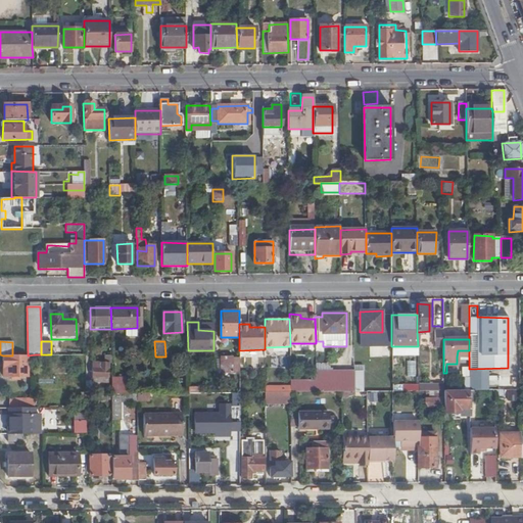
[(418,346),(391,346),(392,354),(418,354),(418,346)]
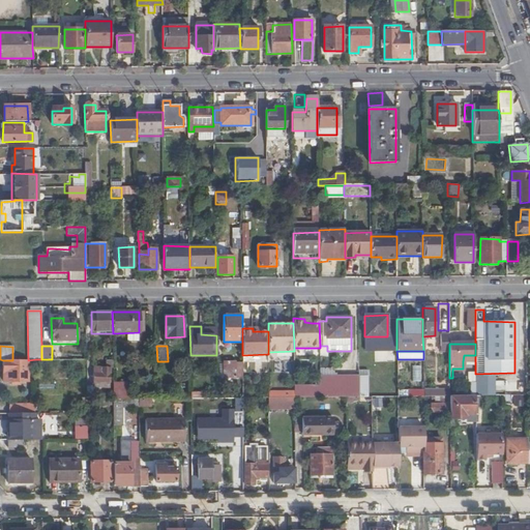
[(35,363),(35,359),(28,360),(12,360),(3,360),(3,382),(10,382),(20,381),(27,381),(28,363),(35,363)]
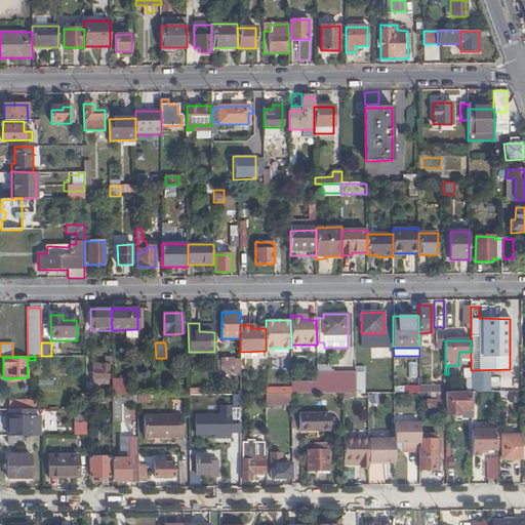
[(220,373),(240,373),(240,359),(220,359),(220,362),(220,373)]
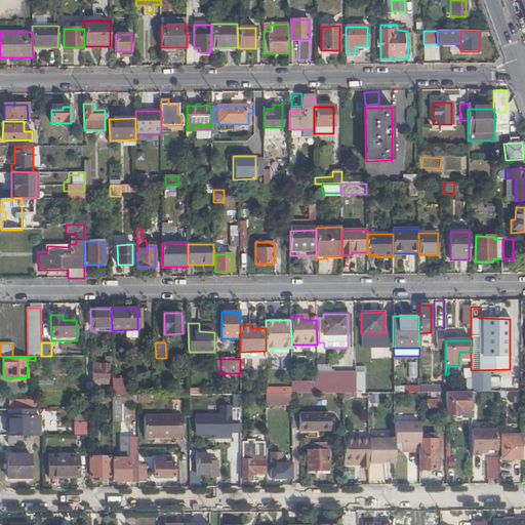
[(93,378),(108,378),(108,365),(93,365),(93,378)]
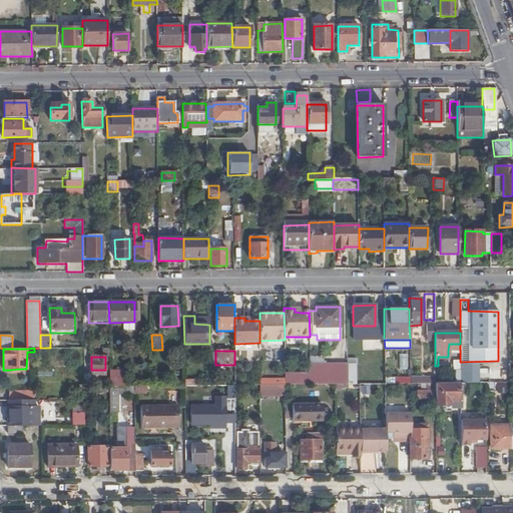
[(348,385),(348,364),(310,364),(310,377),(310,385),(335,385),(348,385)]
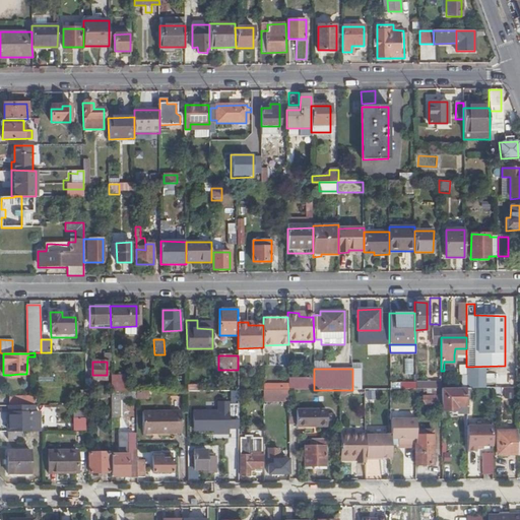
[(399,374),(390,374),(390,389),(396,389),(400,389),(399,374)]
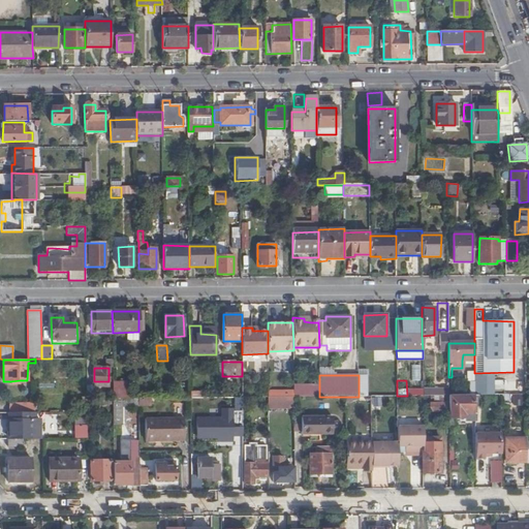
[(113,383),(113,398),(130,398),(130,383),(113,383)]
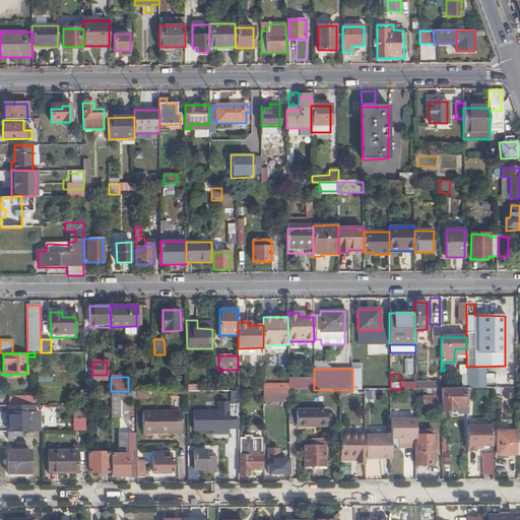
[(442,404),(442,410),(447,410),(457,410),(457,407),(464,407),(464,389),(442,389),(442,397),(442,404)]
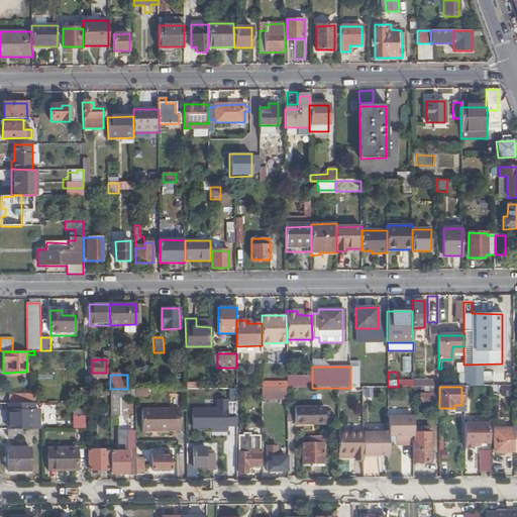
[(463,387),(461,387),(461,405),(454,405),(454,408),(454,412),(466,412),(467,404),(467,397),(467,387),(463,387)]
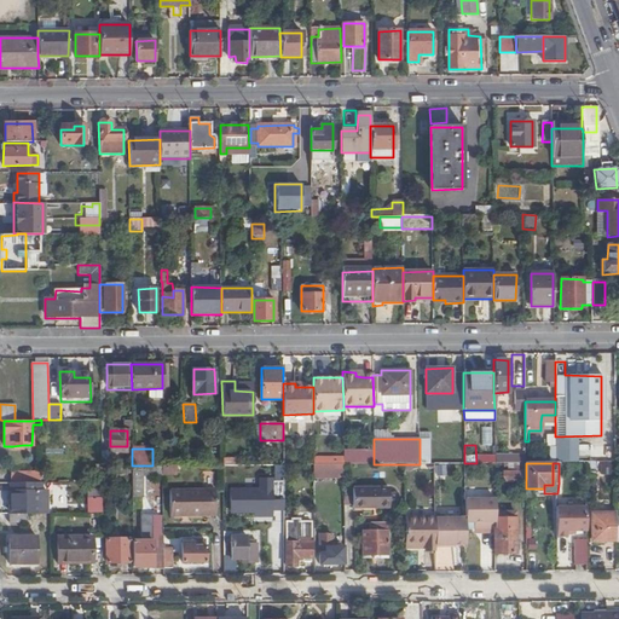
[(314,464),(314,478),(343,478),(343,464),(314,464)]
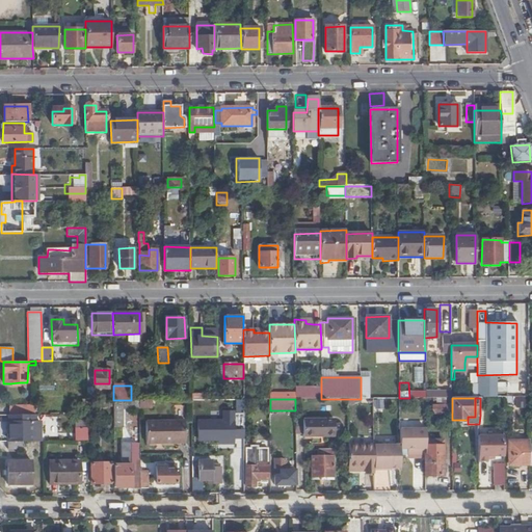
[(131,400),(113,400),(114,427),(123,427),(123,408),(139,408),(139,407),(139,400),(131,400)]
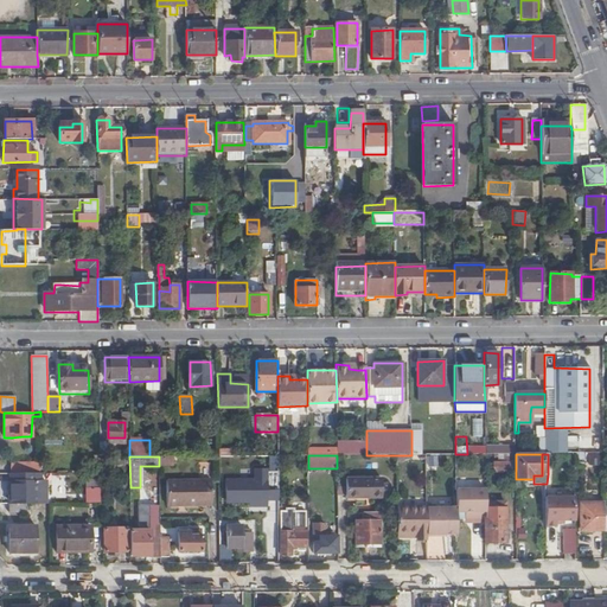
[(11,465),(11,473),(17,473),(33,473),(39,473),(39,462),(25,462),(25,465),(11,465)]
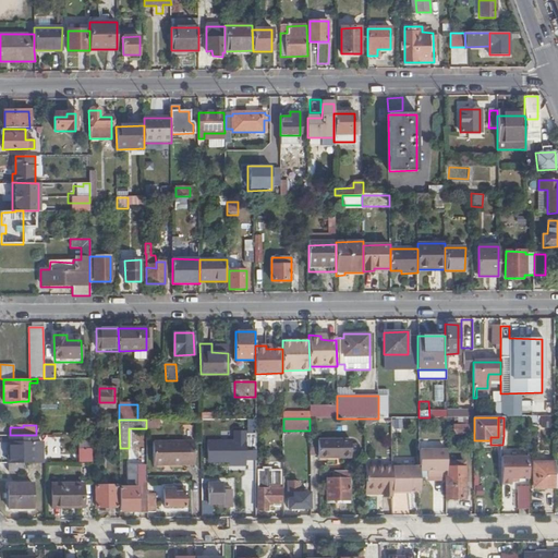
[(233,441),(208,441),(208,462),(228,462),(228,465),(244,465),(244,458),(256,458),(256,438),(244,438),(244,431),(233,431),(233,441)]
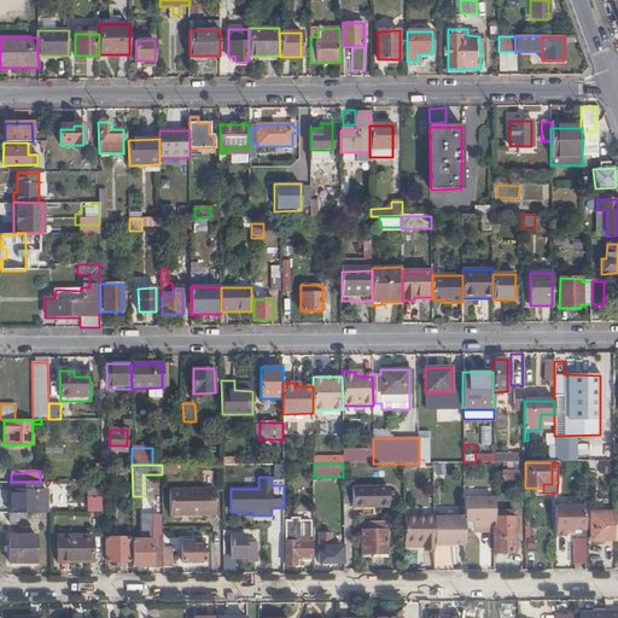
[(17,489),(11,489),(11,513),(25,513),(38,513),(38,490),(35,490),(34,482),(17,482),(17,489)]
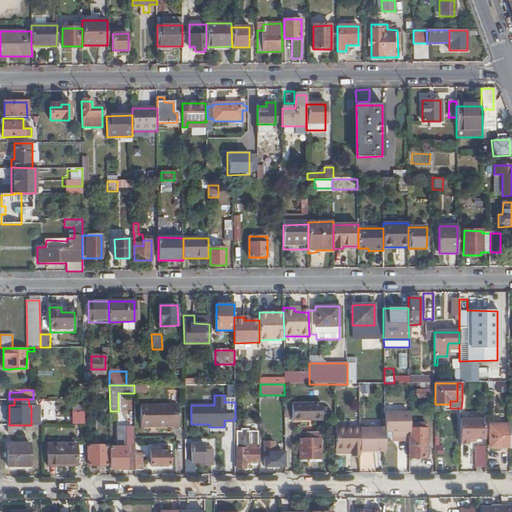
[(322,404),(292,404),(292,420),(322,420),(322,404)]
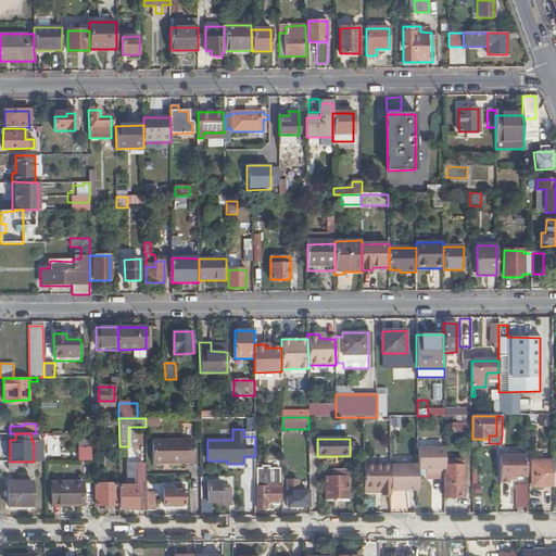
[(193,440),(153,440),(153,464),(193,463),(193,440)]
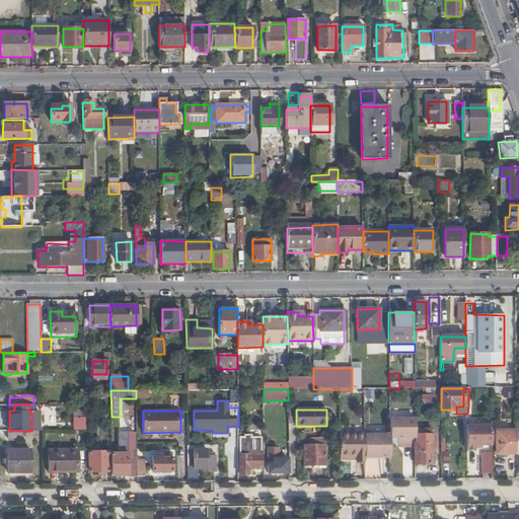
[(70,418),(71,431),(85,431),(85,418),(70,418)]
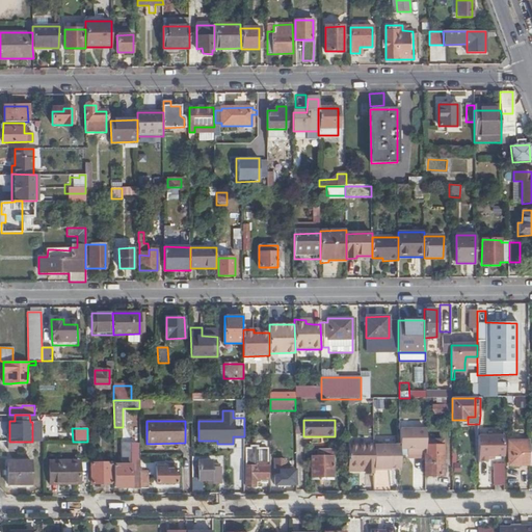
[(422,429),(400,429),(400,445),(400,449),(407,449),(407,455),(423,455),(422,429)]
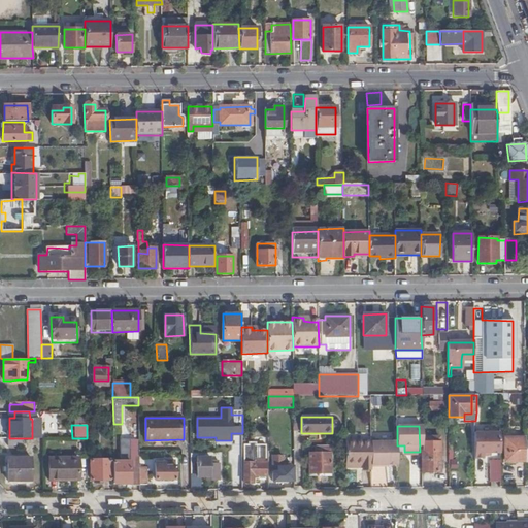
[(500,433),(474,432),(474,454),(499,454),(500,433)]
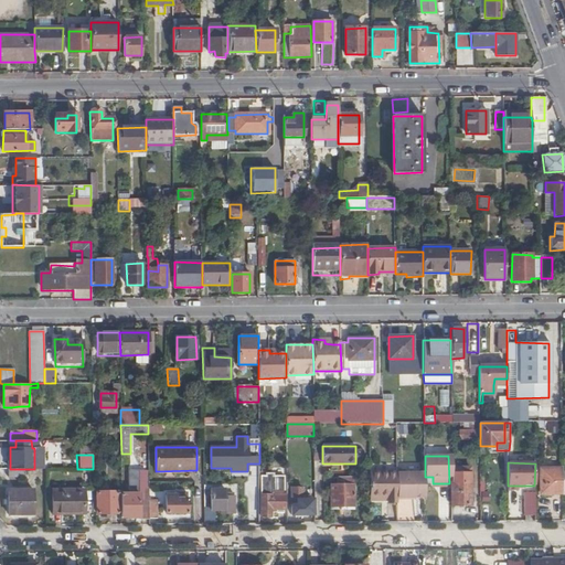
[(541,494),(563,493),(563,468),(541,469),(541,494)]
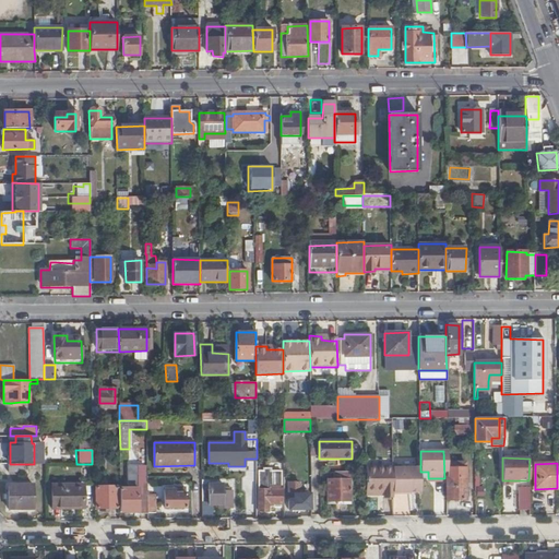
[(120,508),(120,513),(147,512),(147,496),(147,477),(147,465),(128,466),(128,487),(120,487),(120,508)]
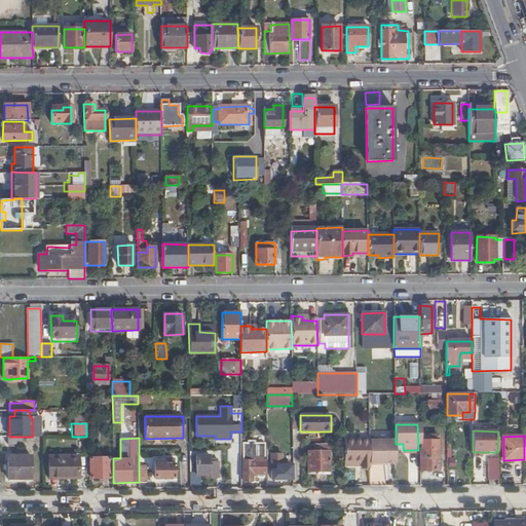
[(361,466),(370,466),(369,462),(369,440),(344,440),(344,441),(344,466),(357,466),(357,462),(361,462),(361,466)]
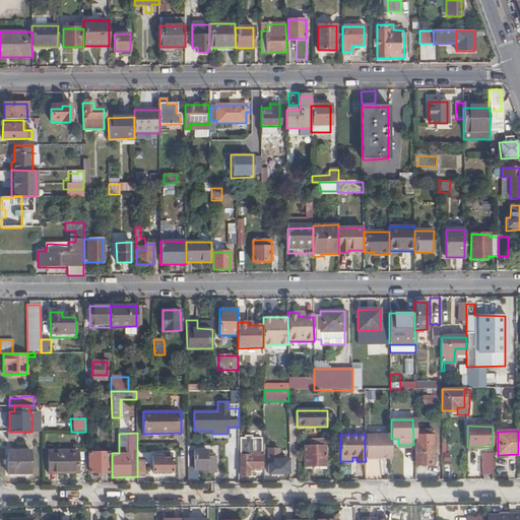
[(365,457),(391,458),(391,439),(391,435),(365,435),(365,457)]
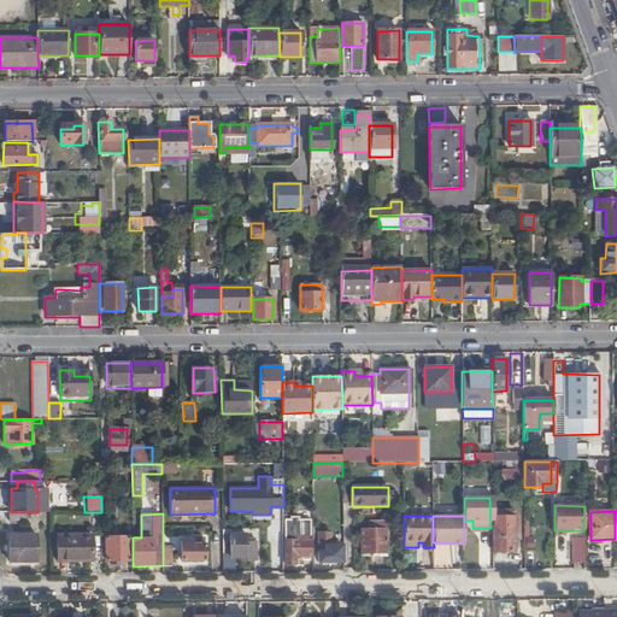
[(283,519),(283,533),(286,533),(286,564),(297,564),(297,556),(310,556),(310,521),(283,519)]
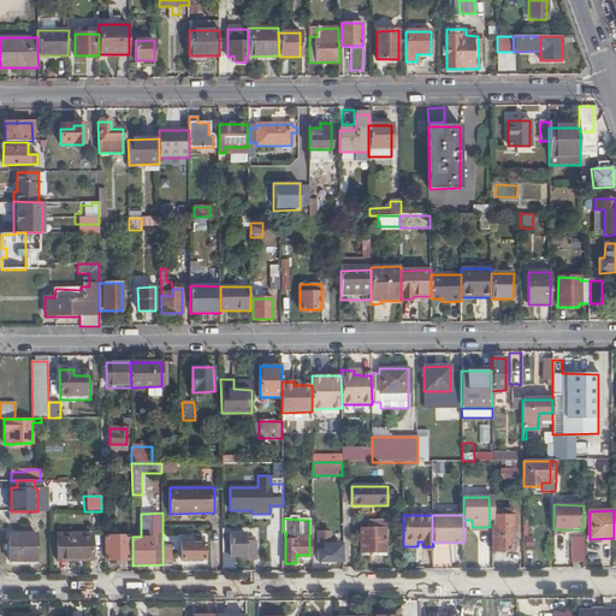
[(368,529),(361,529),(361,551),(385,551),(385,529),(385,521),(374,520),(368,521),(368,529)]
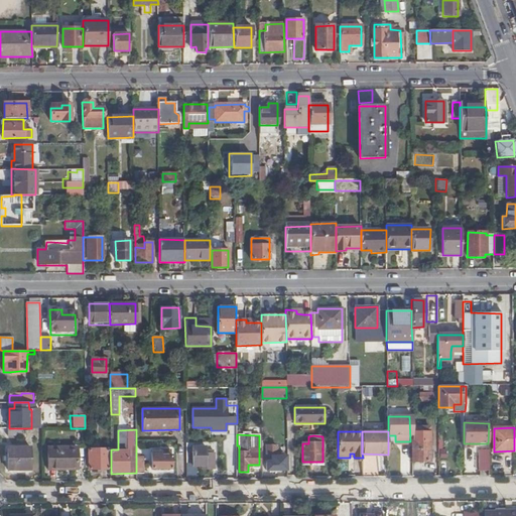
[(411,444),(411,462),(430,461),(429,441),(413,441),(411,441),(411,444)]
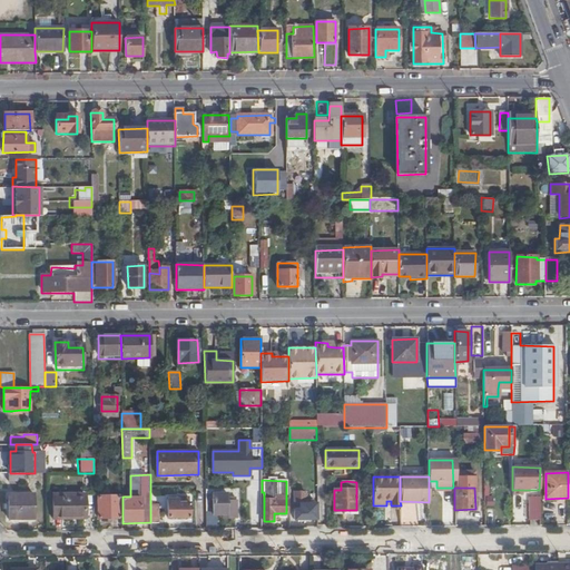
[(315,519),(315,492),(294,492),(294,519),(315,519)]
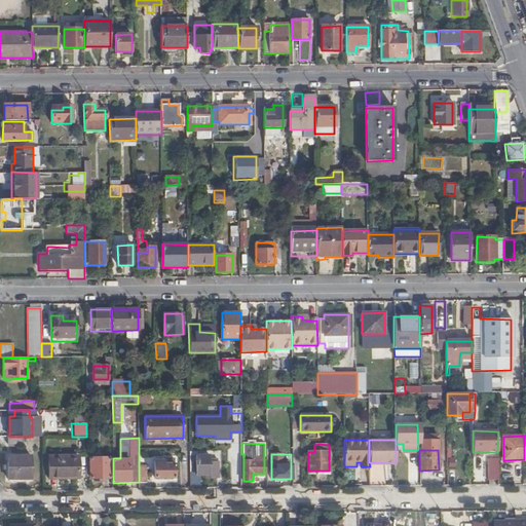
[(31,479),(31,455),(8,456),(8,479),(31,479)]
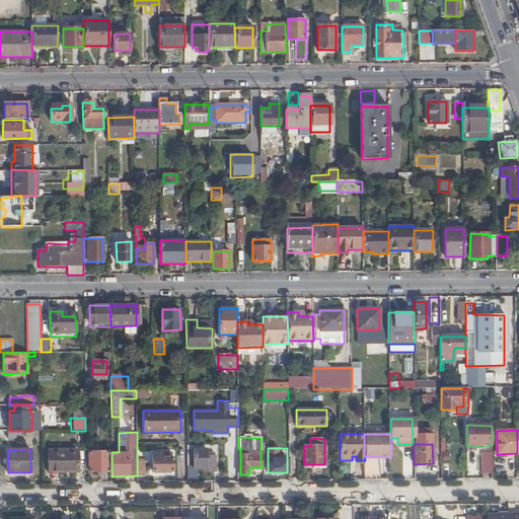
[(59,470),(59,472),(78,471),(77,449),(49,450),(49,470),(59,470)]
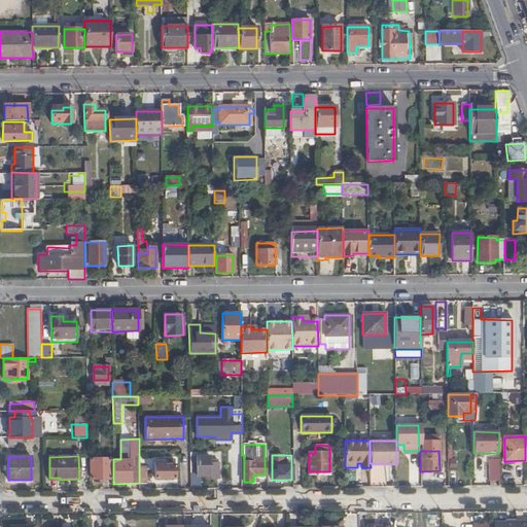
[(197,456),(197,476),(206,476),(206,479),(218,479),(218,463),(210,463),(210,456),(197,456)]
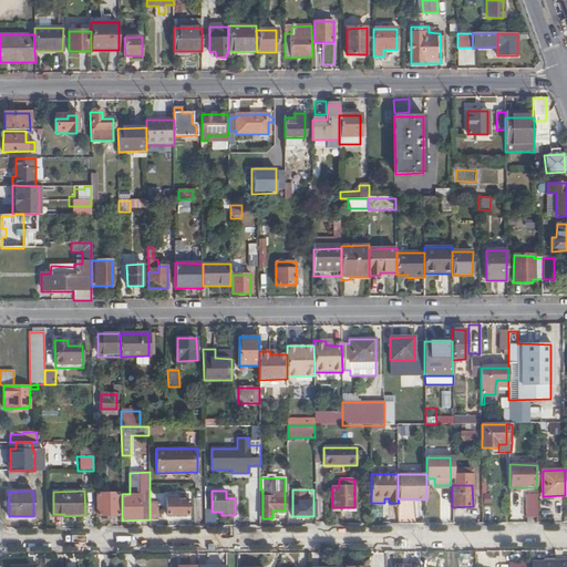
[(122,494),(122,493),(98,494),(98,516),(109,515),(112,515),(122,515),(122,494)]
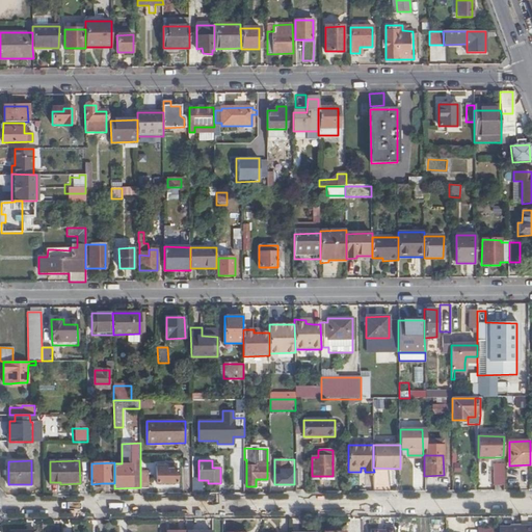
[(493,486),(504,485),(504,463),(493,463),(493,486)]
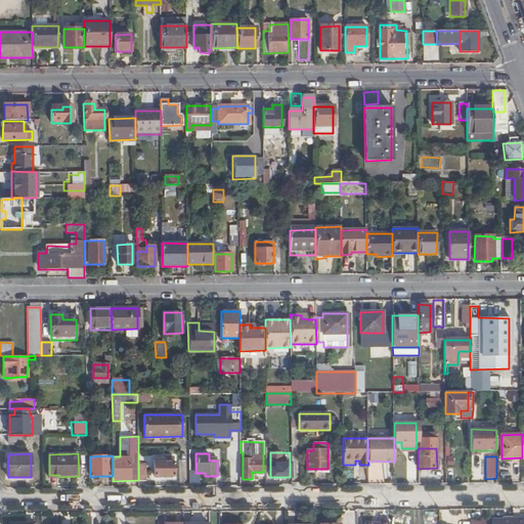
[(164,463),(164,459),(154,459),(154,476),(173,476),(173,463),(164,463)]
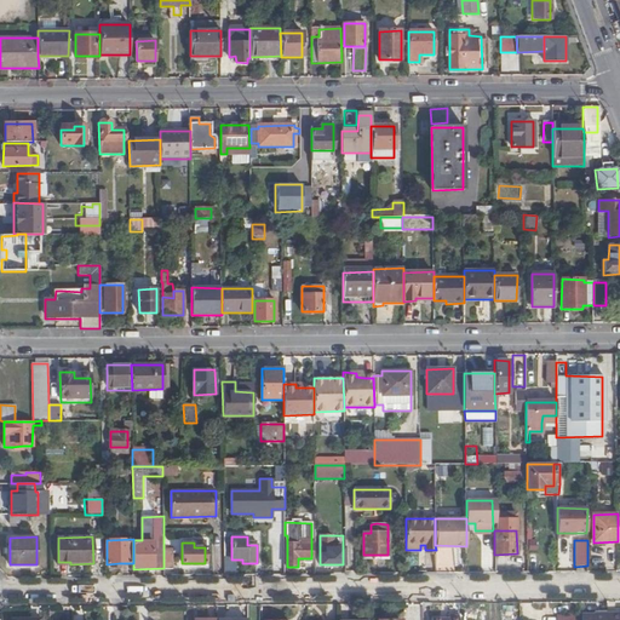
[(435,569),(435,551),(425,551),(425,569),(435,569)]
